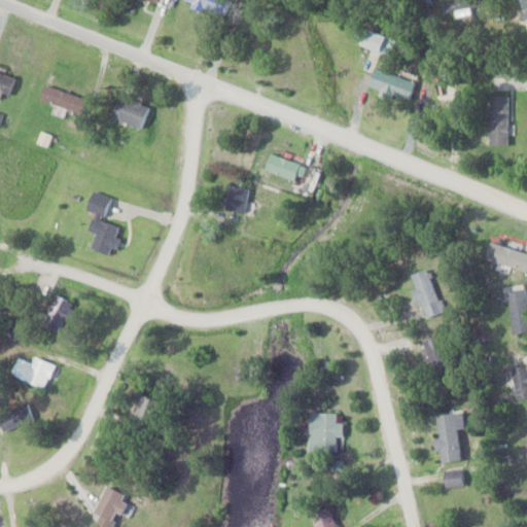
[(181,0),(220,18),(227,0),(181,0)]
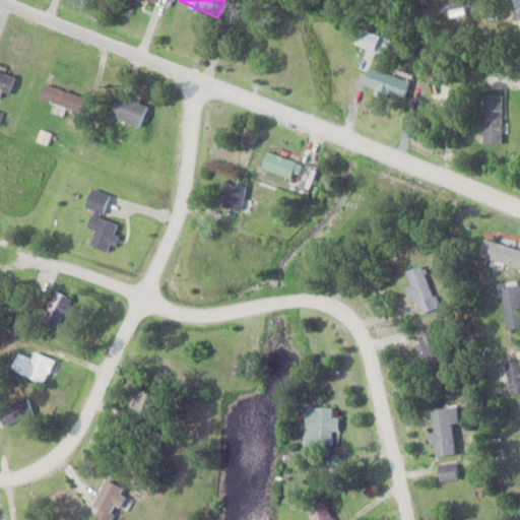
[(389,40),(361,27),(353,43),(382,56),(389,40)]
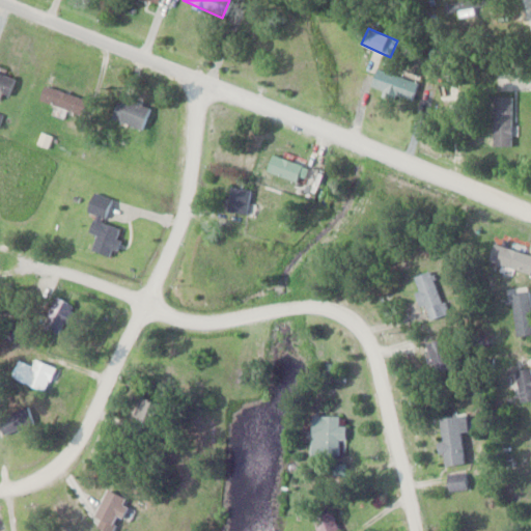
[(413,101),(419,82),(376,68),(370,87),(413,101)]
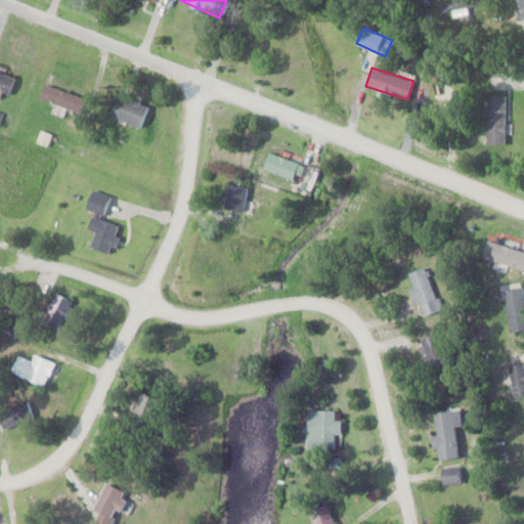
[(15,77),(0,72),(0,90),(9,93),(15,77)]
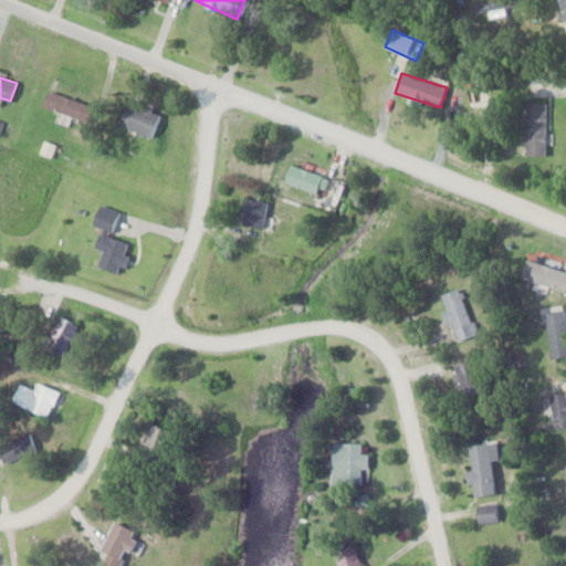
[(41,106),(87,123),(93,106),(46,90),(41,106)]
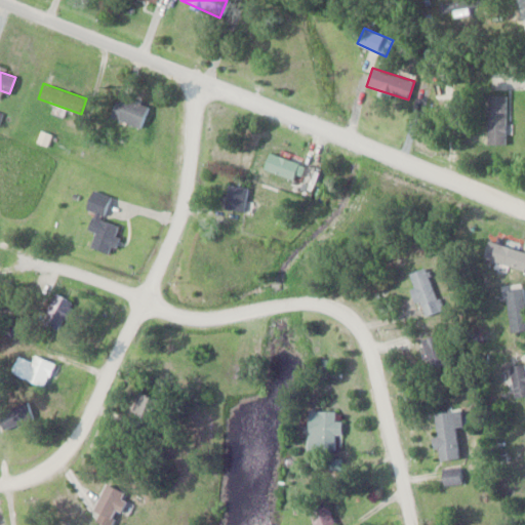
[(109,116),(138,128),(148,106),(118,93),(109,116)]
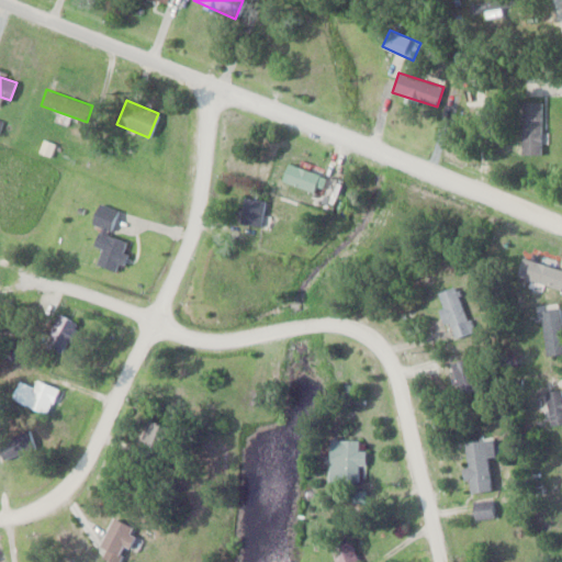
[(521,154),(541,154),(541,102),(521,102),(521,154)]
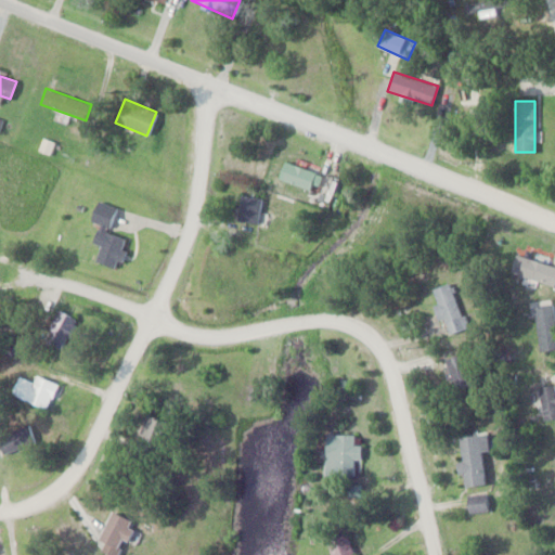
[(278,179),(317,193),(323,176),(284,160),(278,179)]
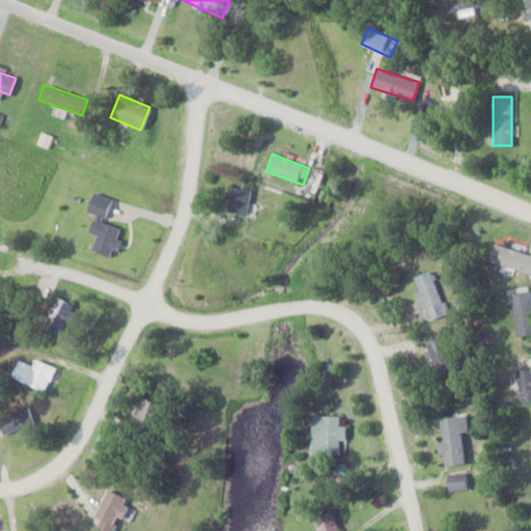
[(248,214),(249,189),(228,187),(227,213),(248,214)]
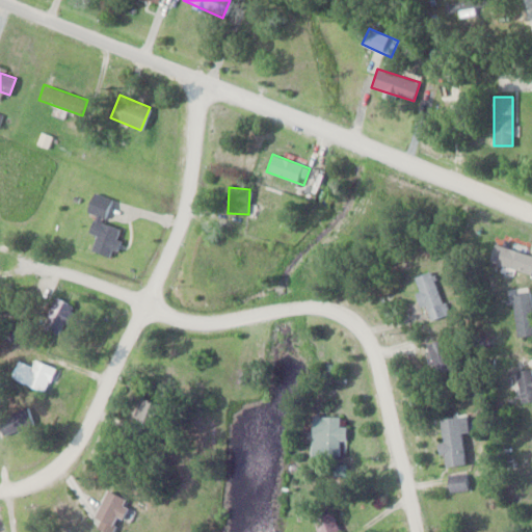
[(91,249),(111,257),(122,227),(105,221),(112,198),(92,192),(86,210),(95,213),(87,232),(97,234),(91,249)]
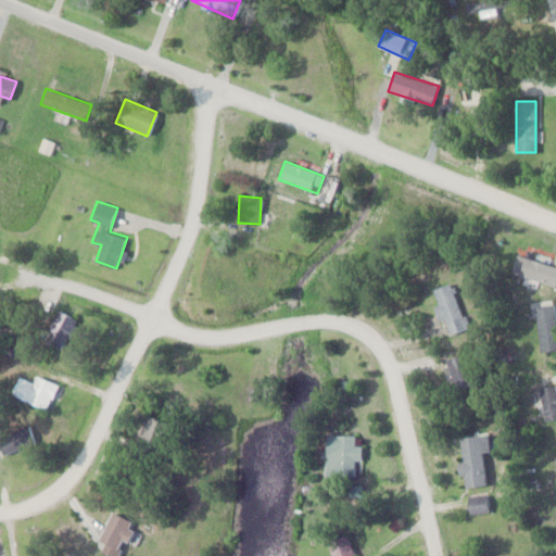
[(512,274),(555,286),(555,282),(555,264),(518,254),(512,274)]
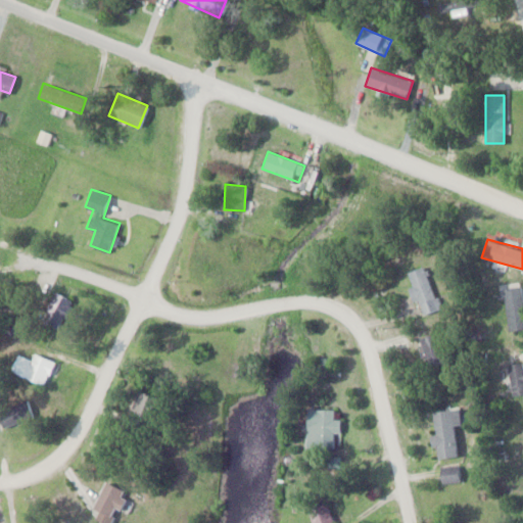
[(421,314),(439,305),(422,264),(403,272),(421,314)]
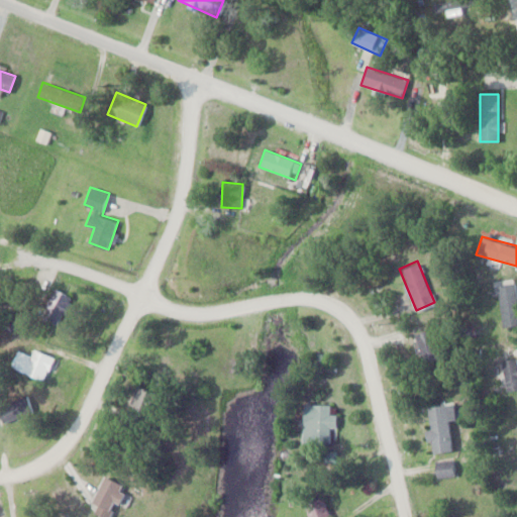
[(516,296),(515,281),(496,284),(501,326),(516,324),(516,296)]
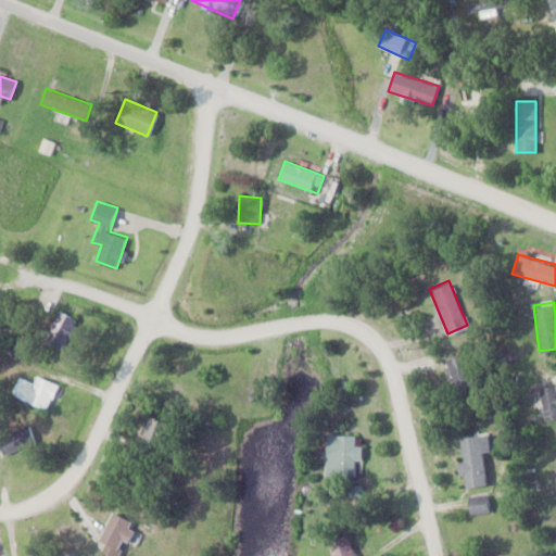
[(59,349),(78,321),(60,308),(41,337),(59,349)]
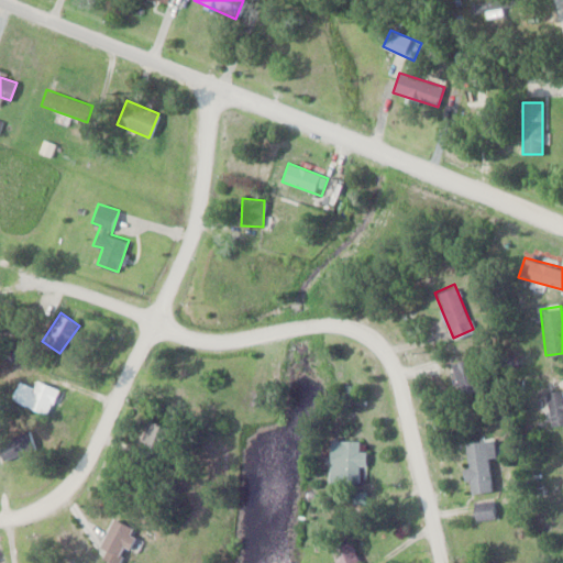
[(472,357),(451,361),(457,396),(478,392),(472,357)]
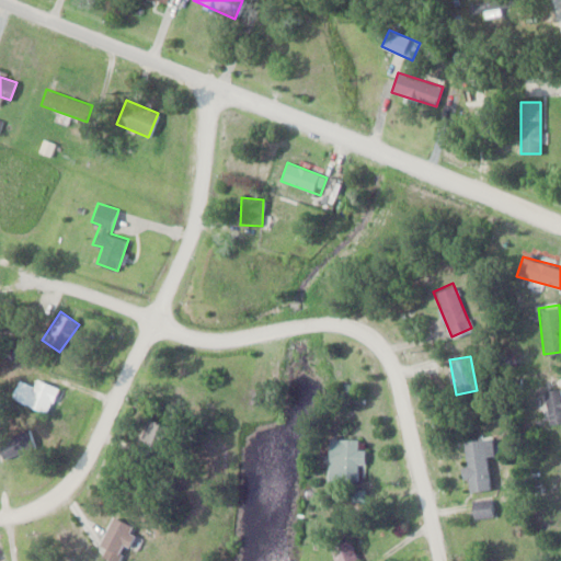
[(57,388),(35,377),(23,403),(45,413),(57,388)]
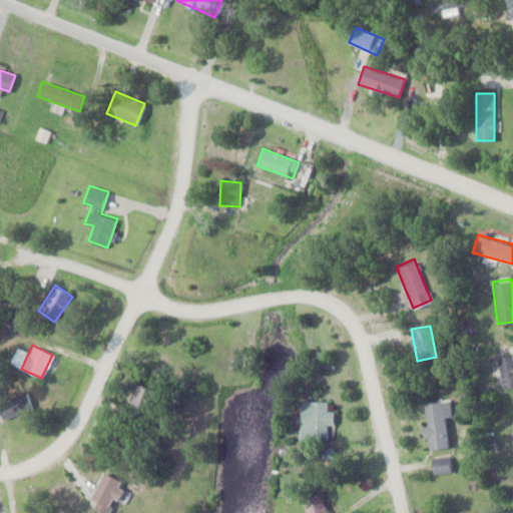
[(512,353),(496,357),(501,388),(512,385),(512,353)]
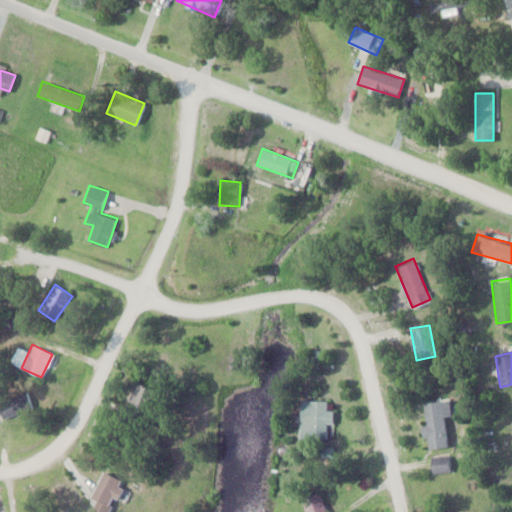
[(0,414),(1,417),(31,408),(26,389),(0,397),(0,414)]
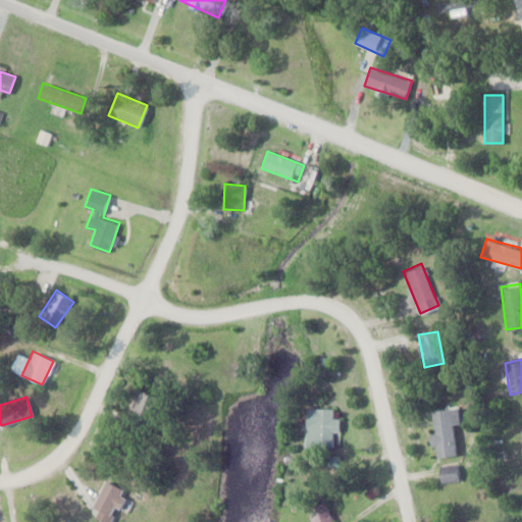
[(430,410),(435,456),(456,453),(453,423),(459,422),(457,406),(430,410)]
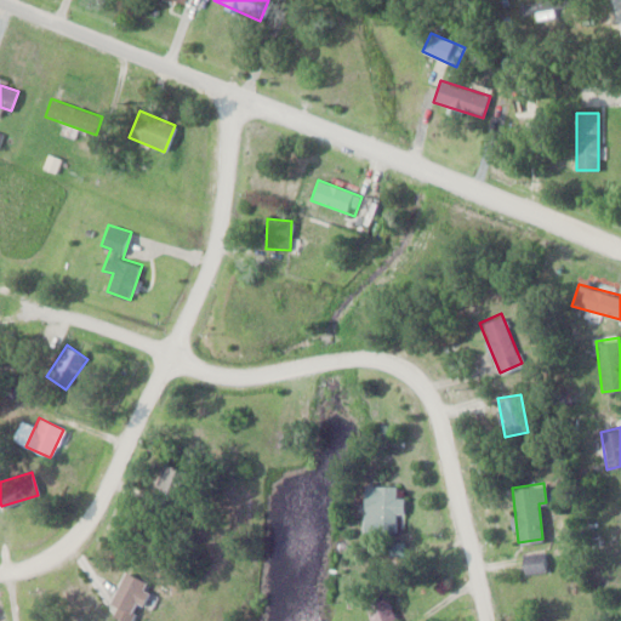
[(405,513),(405,496),(398,496),(398,485),(365,485),(365,531),(398,531),(398,513),(405,513)]
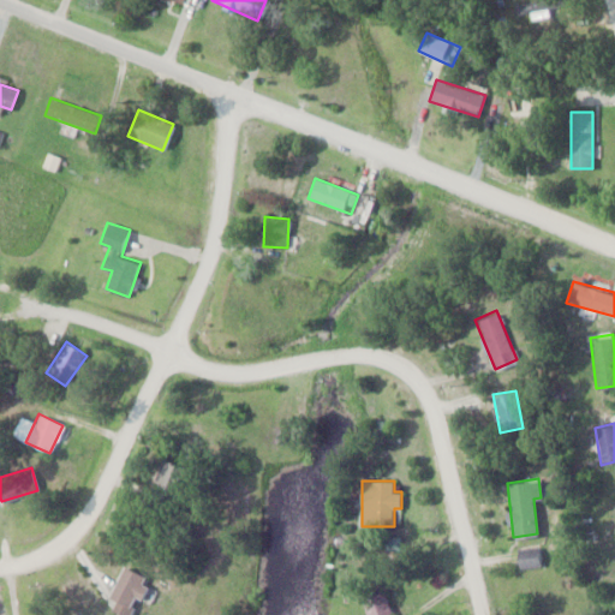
[(519,567),(541,565),(539,545),(517,548),(519,567)]
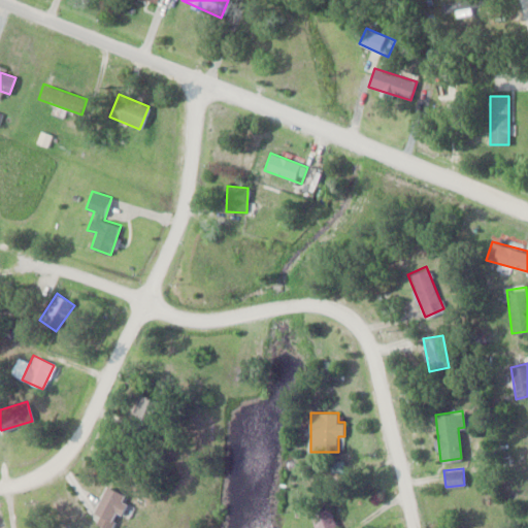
[(89,518),(109,527),(117,513),(119,513),(127,496),(105,485),(89,518)]
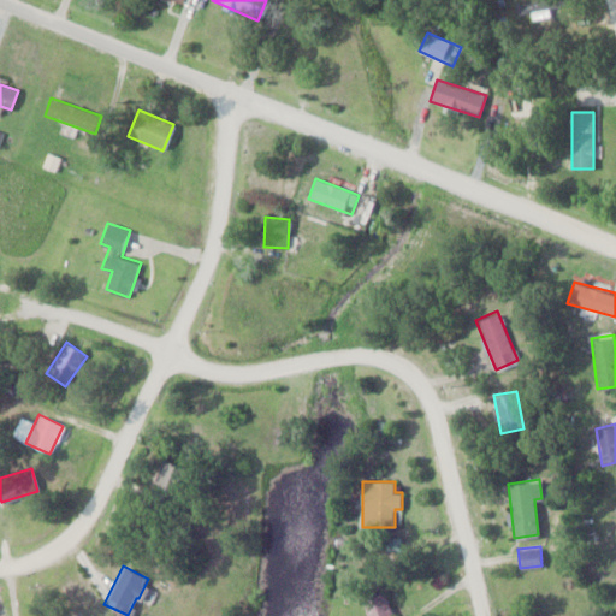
[(368,615),(395,615),(383,588),(361,598),(368,615)]
